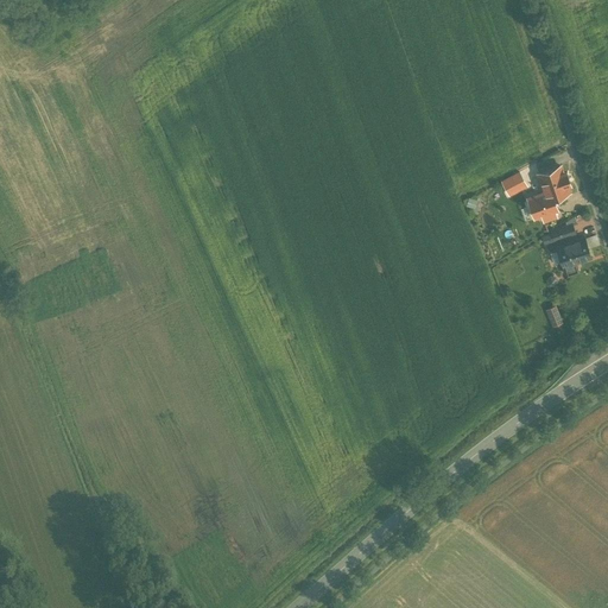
[(559,166),(538,173),(545,192),(527,198),(534,217),(557,209),(552,197),(569,191),(565,183),(569,182),(565,172),(562,173),(559,166)]
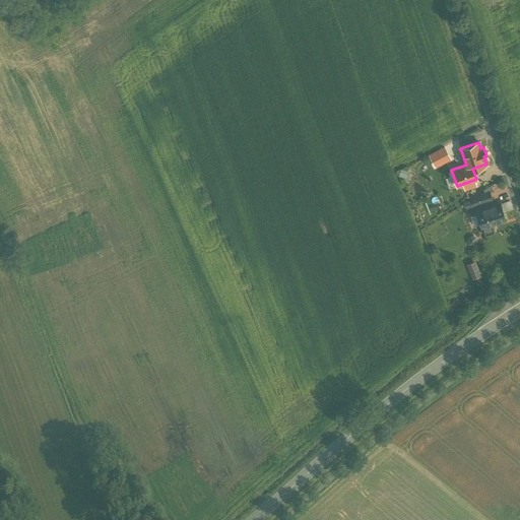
[(444,147),(430,154),(436,166),(450,157),(444,147)]
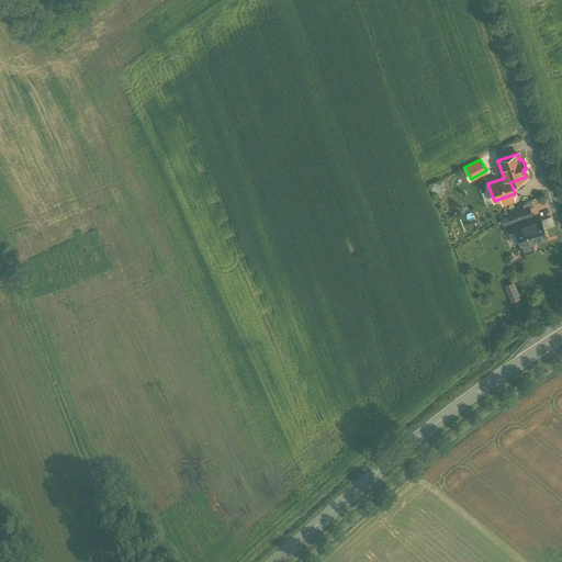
[(528,206),(510,213),(513,221),(531,215),(528,206)]
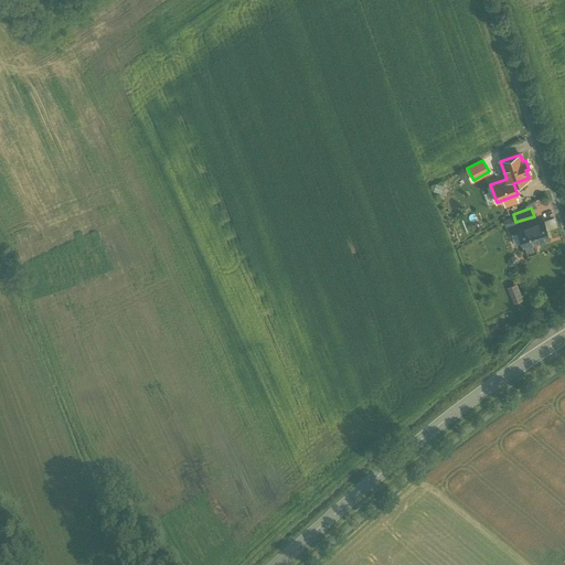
[(518,232),(511,234),(514,245),(522,243),(523,246),(548,237),(542,221),(518,230),(518,232)]
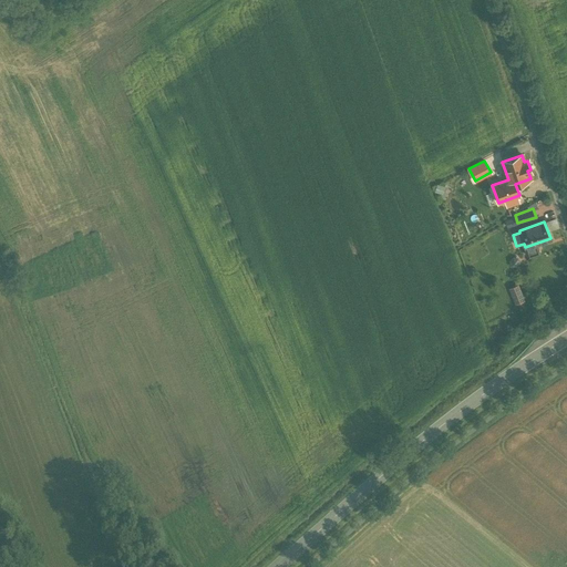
[(511,287),(515,302),(525,300),(521,284),(511,287)]
